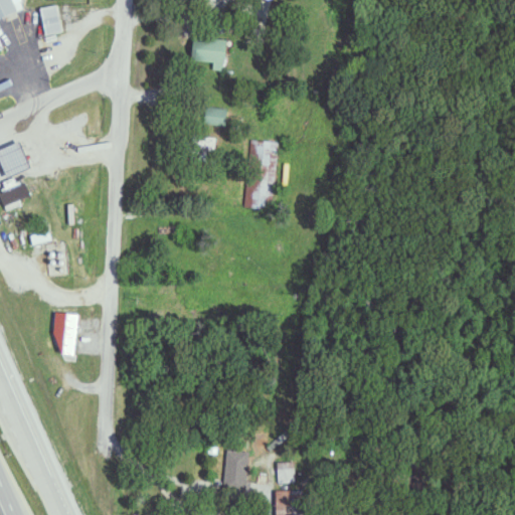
[(17,0),(0,0),(0,51),(5,50),(0,39),(0,21),(24,11),(17,0)]
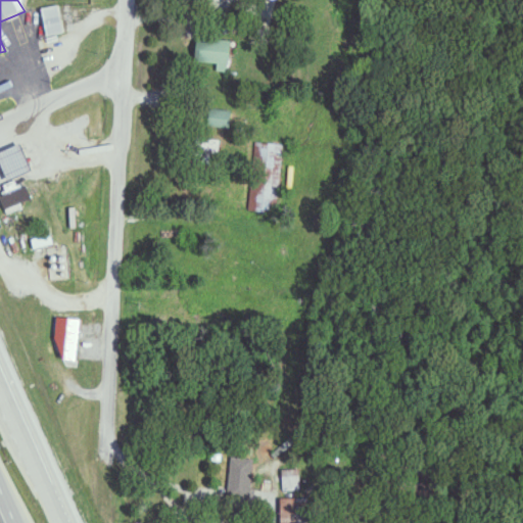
[(276,0),(263,0),(260,34),(274,35),(276,0)]
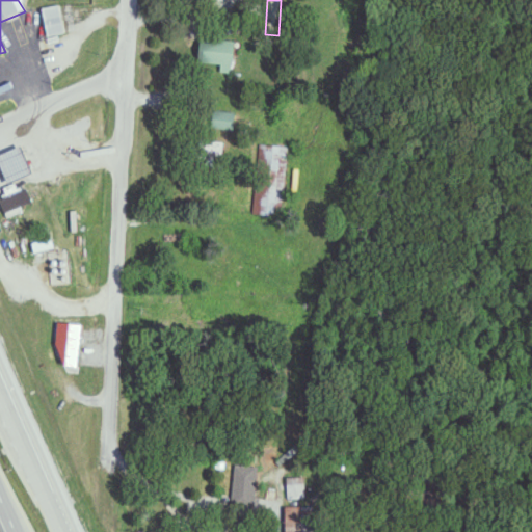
[(74,9),(45,7),(44,34),(73,36),(74,9)]
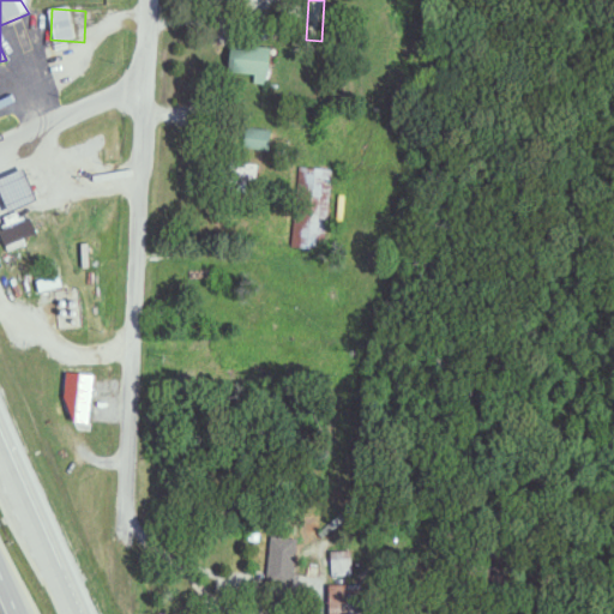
[(228,73),(268,79),(271,50),(232,46),(228,73)]
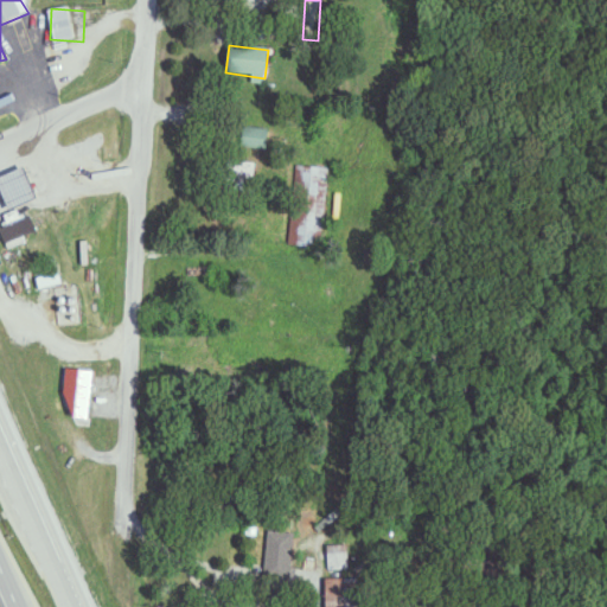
[(241,148),(267,152),(269,129),(243,127),(241,148)]
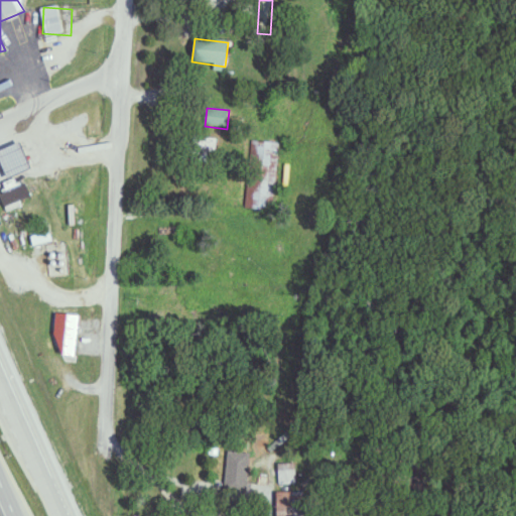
[(0,133),(0,162),(5,177),(29,169),(15,129),(0,133)]
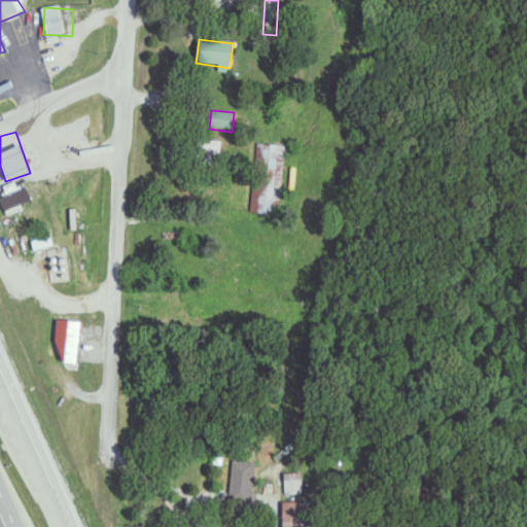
[(31,201),(26,188),(0,198),(0,201),(4,212),(31,201)]
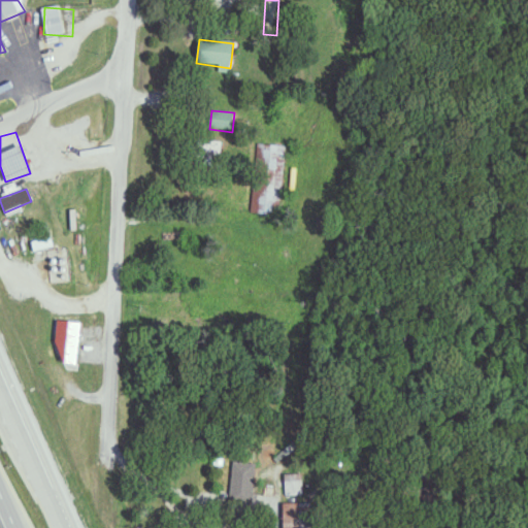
[(54,246),(51,235),(31,240),(34,252),(54,246)]
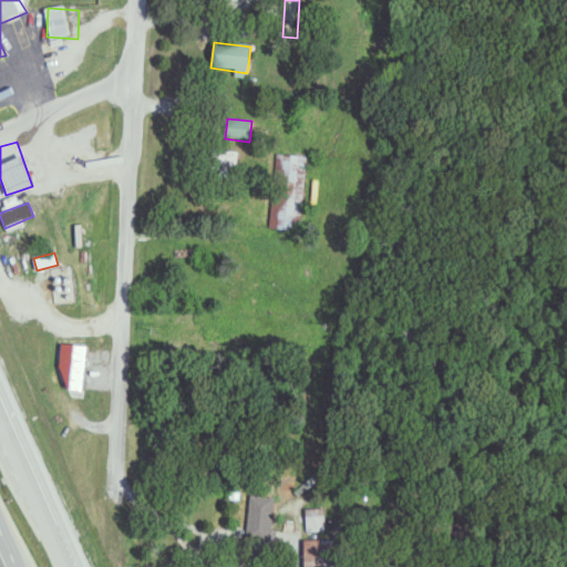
[(59,375),(68,375),(68,390),(83,391),(85,347),(61,346),(59,375)]
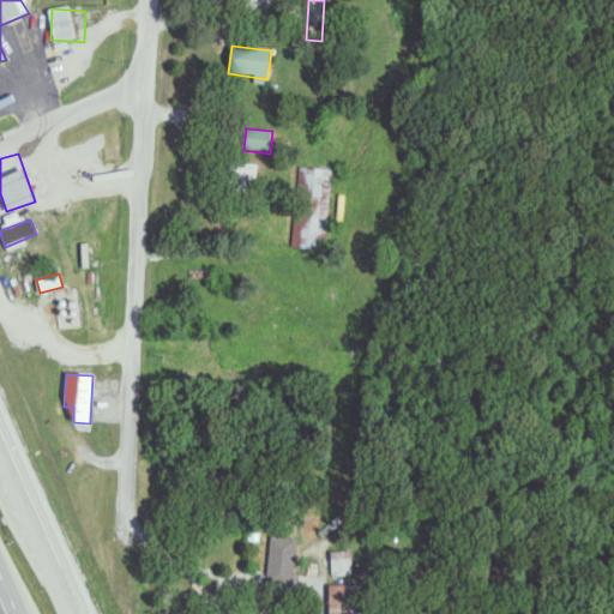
[(296,540),(270,539),(269,587),(295,588),(296,540)]
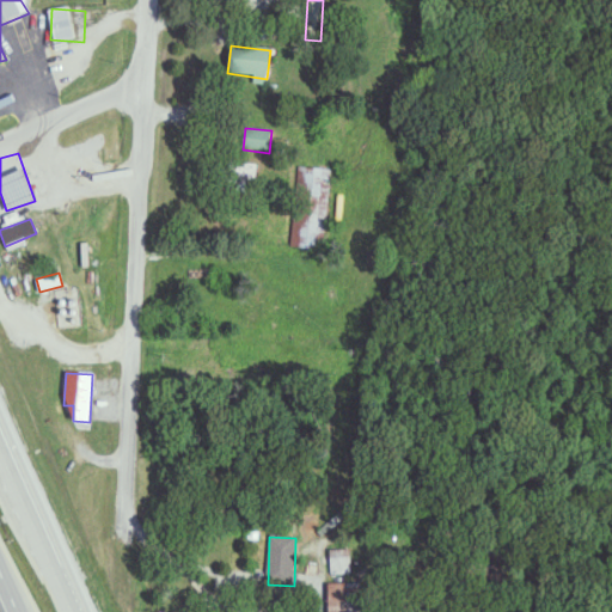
[(330,550),(330,576),(352,576),(352,550),(330,550)]
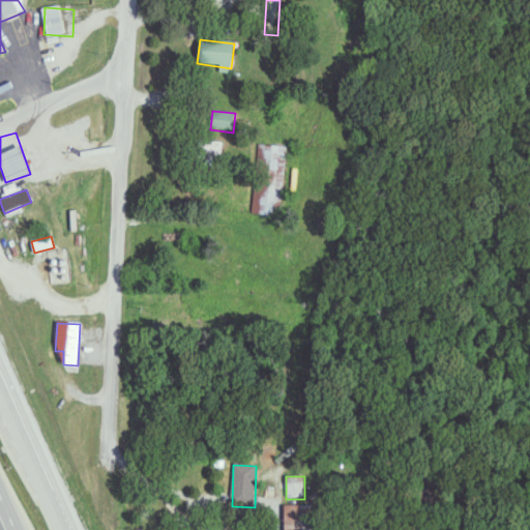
[(310,529),(311,506),(284,506),(284,529),(310,529)]
